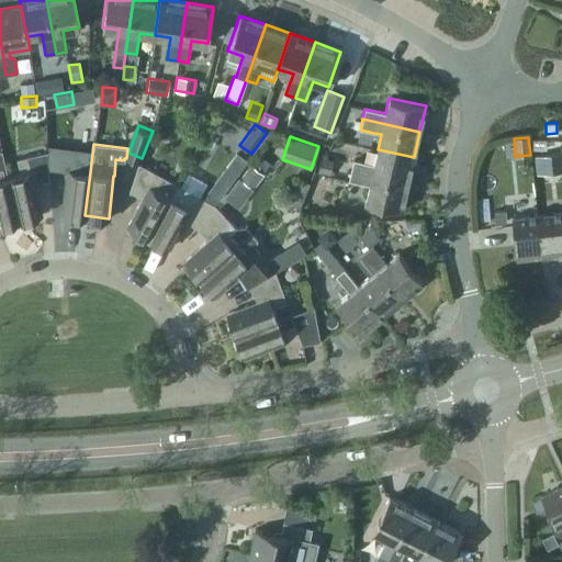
[(407,183),(414,157),(378,149),(374,165),(352,159),(350,170),(407,183)]
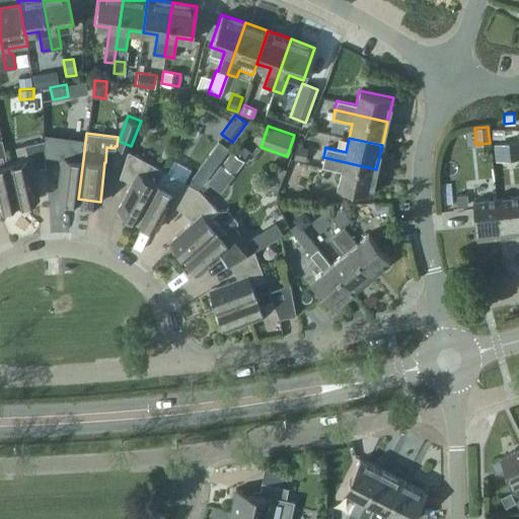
[(0,206),(16,203),(7,164),(2,139),(0,139),(0,206)]
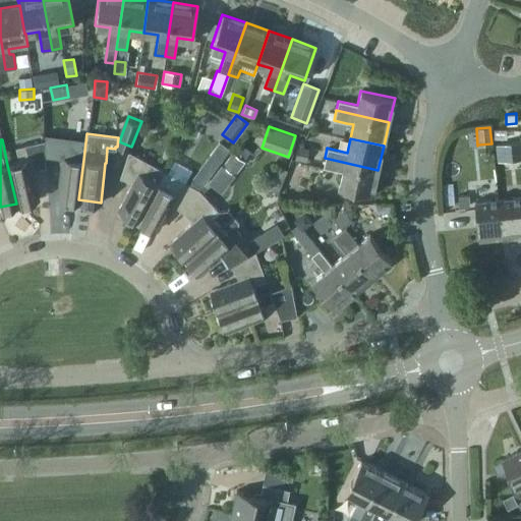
[(16,204),(39,198),(32,170),(45,166),(45,140),(15,148),(19,162),(7,165),(16,204)]
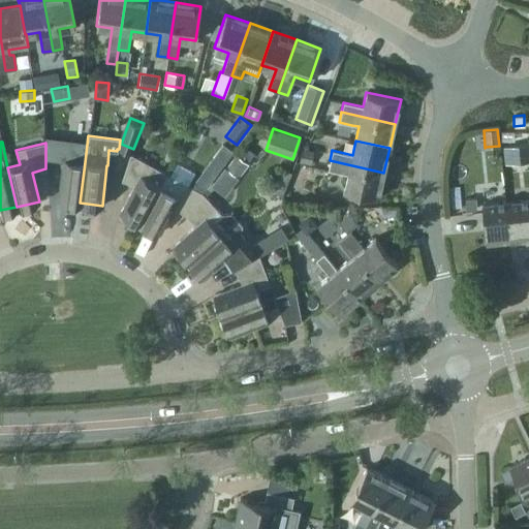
[(58,200),(80,203),(85,162),(73,161),(75,146),(65,145),(63,159),(58,200)]
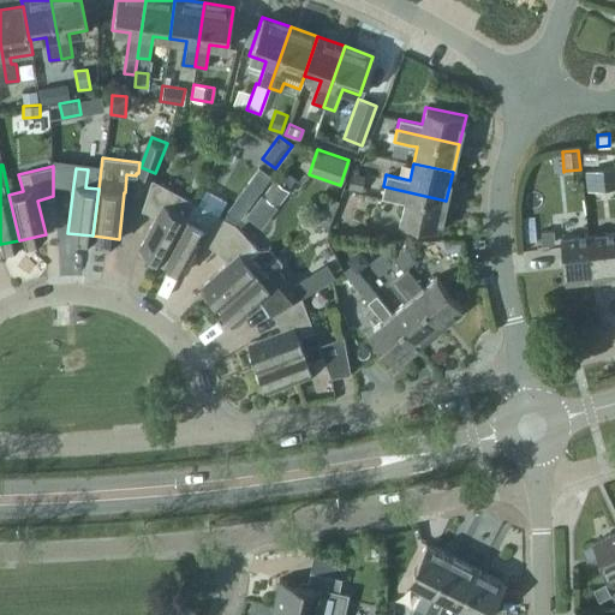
[(587,189),(607,187),(604,168),(585,171),(587,189)]
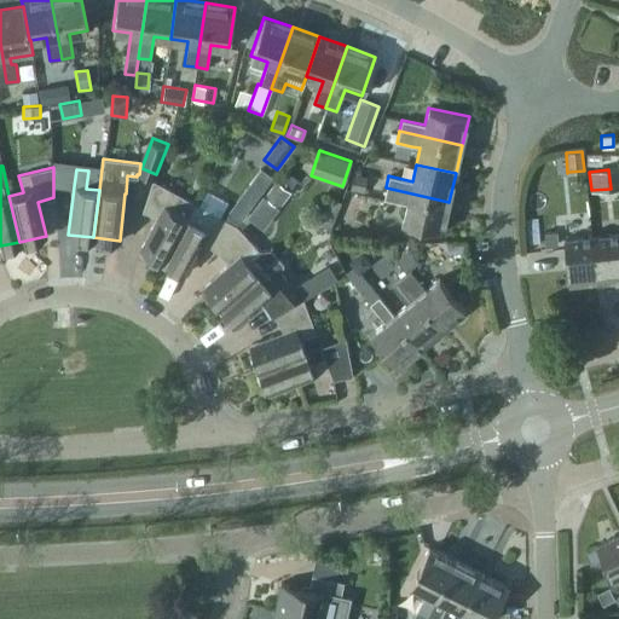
[(363,192),(366,175),(353,173),(350,189),(363,192)]
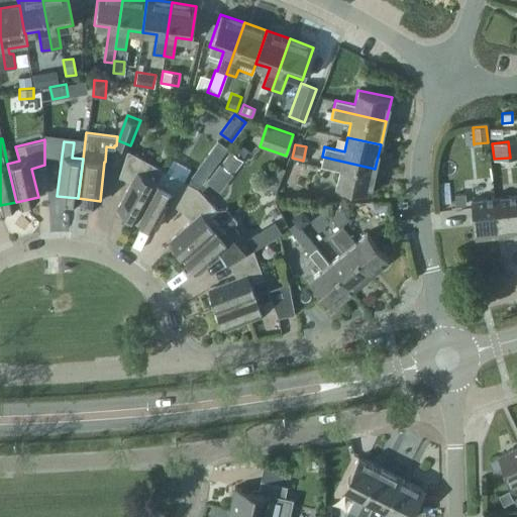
[(163,170),(127,150),(119,174),(131,181),(117,207),(136,217),(163,170)]
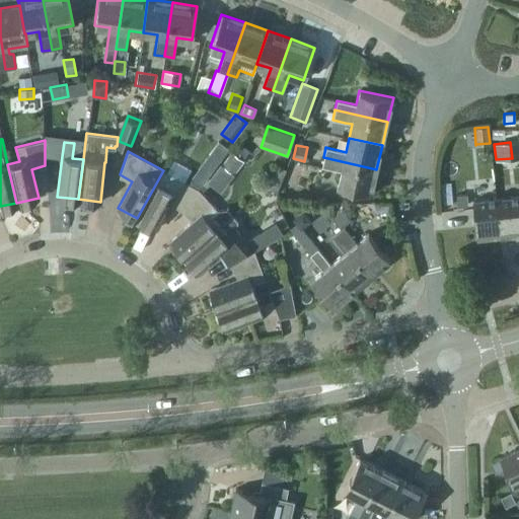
[(233,174),(243,161),(231,151),(220,164),(233,174)]
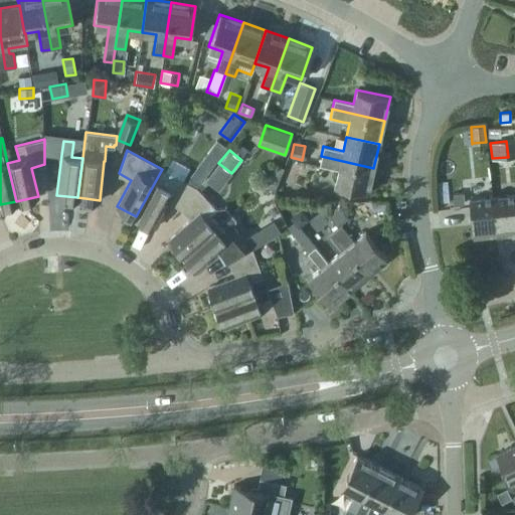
[(373,168),(321,156),(319,166),(338,170),(335,184),(368,192),(373,168)]
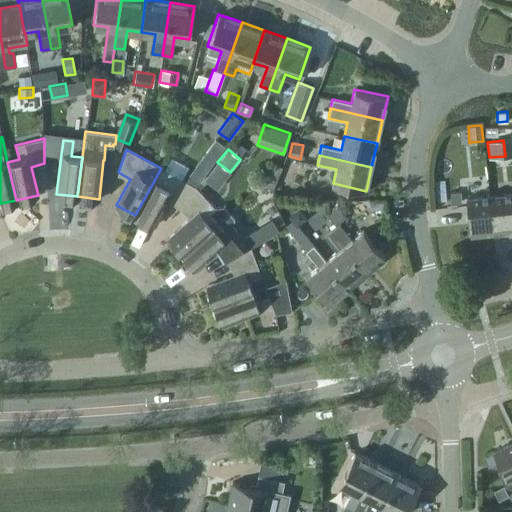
[(161,168),(135,215),(154,226),(168,199),(179,208),(196,187),(161,168)]
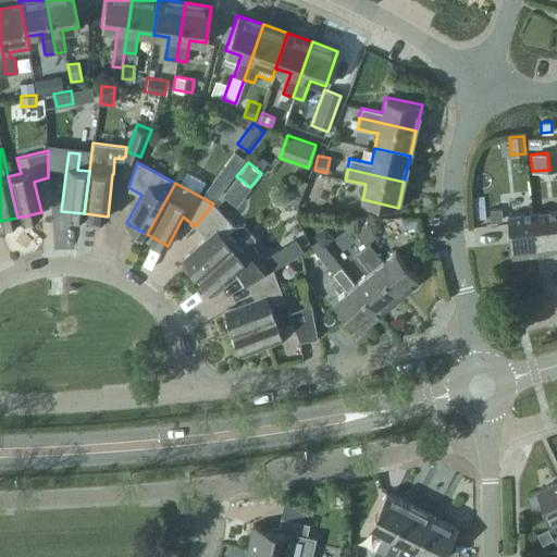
[(199,275),(231,247),(248,231),(244,225),(235,227),(213,203),(195,226),(207,236),(183,258),(199,275)]
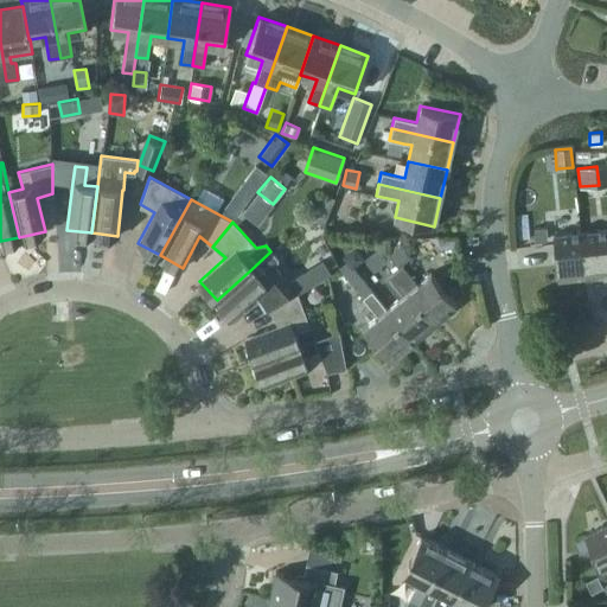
[(534,228),(535,241),(547,240),(545,227),(534,228)]
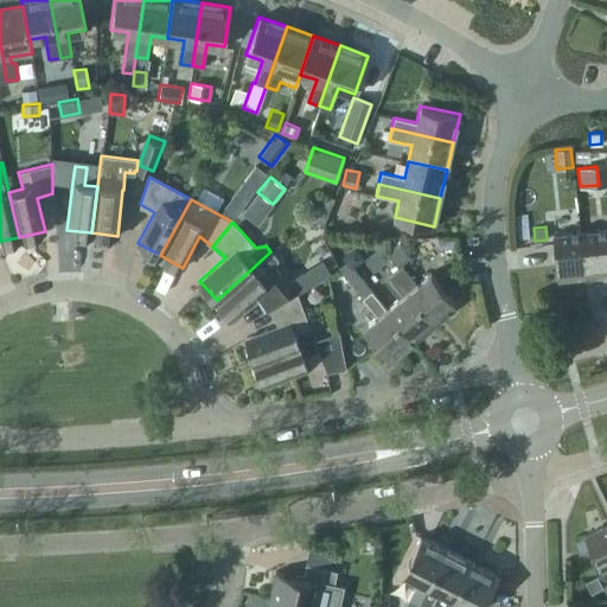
[(606,229),(580,232),(585,276),(606,274),(606,229)]
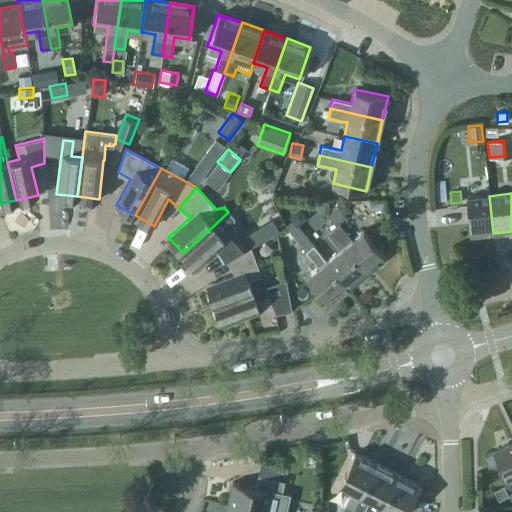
[(493,233),(489,196),(466,198),(470,236),(493,233)]
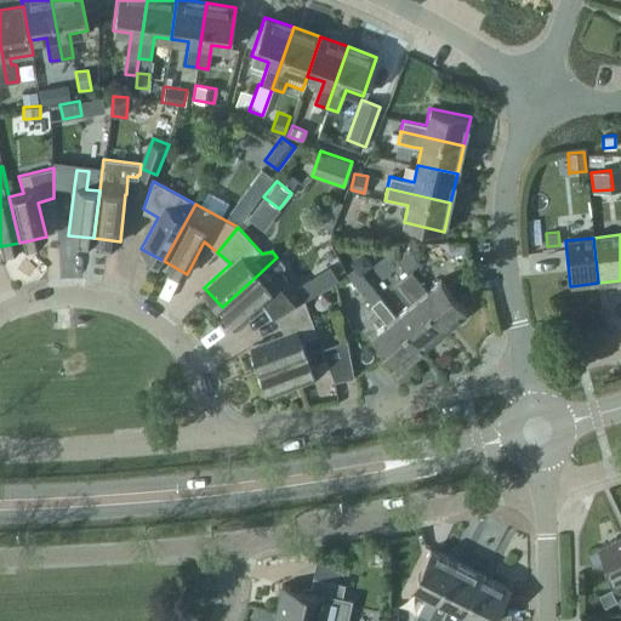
[(411,272),(421,263),(410,250),(396,262),(406,275),(411,272)]
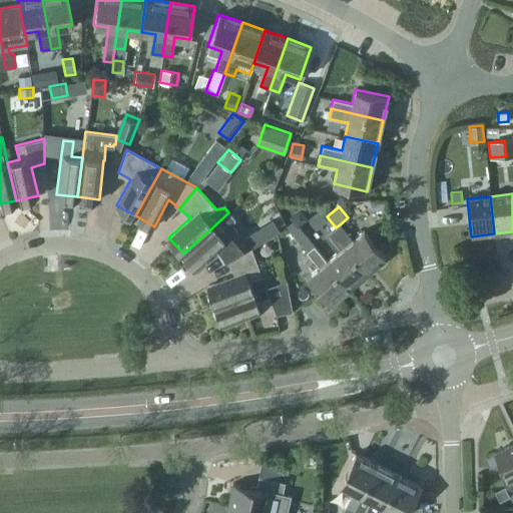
[(219,250),(227,263),(250,248),(230,225),(232,223),(234,219),(228,212),(212,227),(183,253),(197,270),(219,250)]
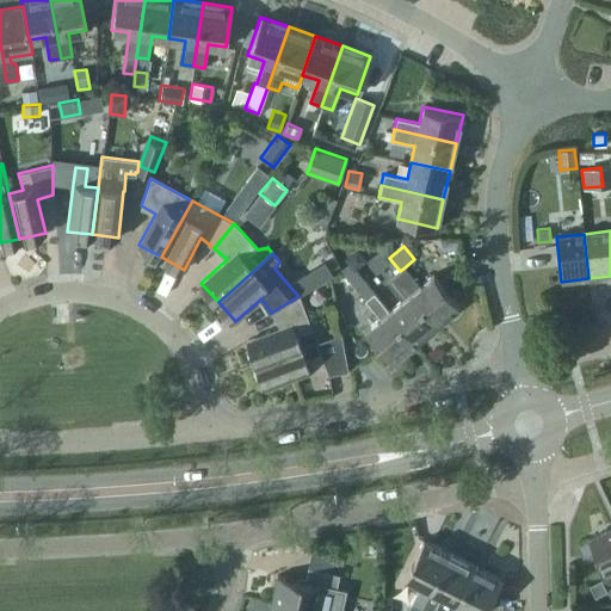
[(364,300),(374,292),(349,261),(339,270),(364,300)]
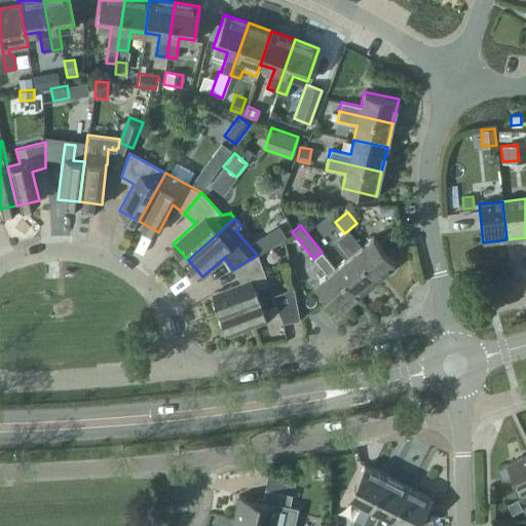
[(344,233),(340,236),(375,279),(395,263),(373,236),(361,246),(348,230),(344,233)]
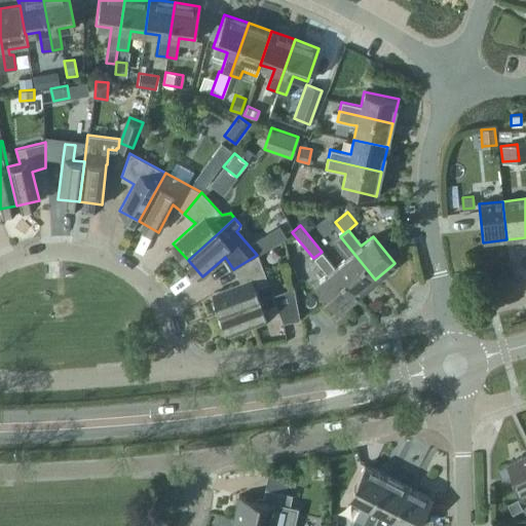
[(357,295),(375,279),(340,236),(333,242),(345,258),(334,267),(357,295)]
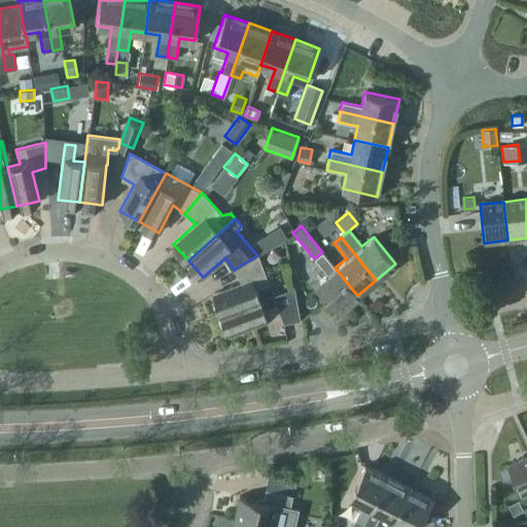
[(357,295),(335,268),(322,252),(314,258),(326,274),(315,284),(337,311),(357,295)]
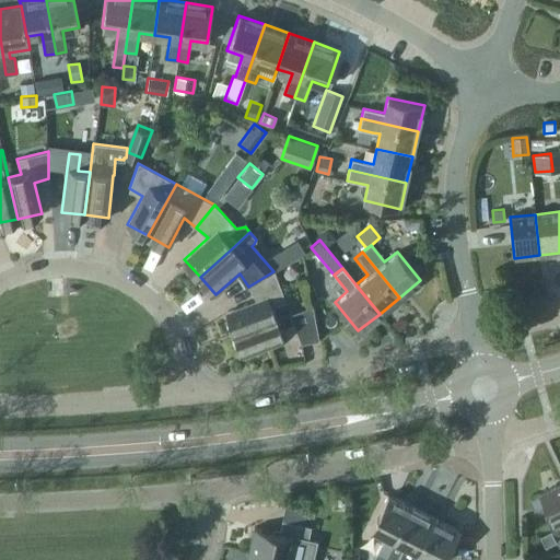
[(286,302),(273,271),(248,287),(256,300),(226,312),(235,334),(276,318),(271,307),(286,302)]
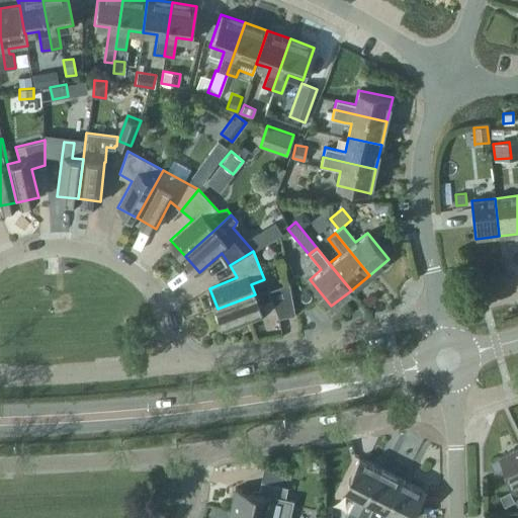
[(255,294),(218,309),(225,329),(262,315),(275,310),(278,318),(294,315),(288,283),(268,290),(272,299),(259,305),(255,294)]
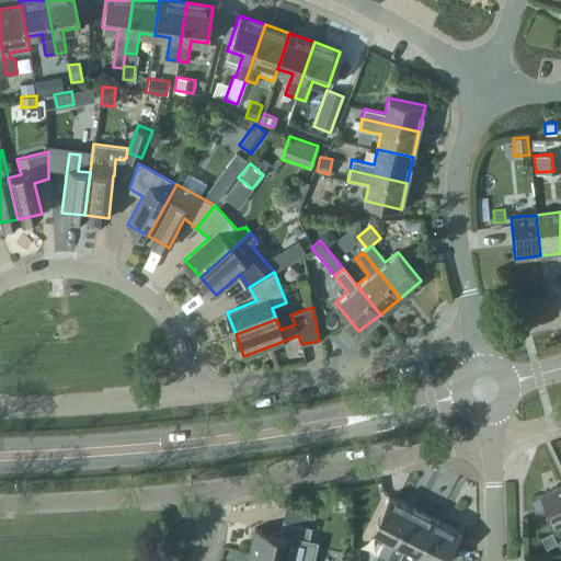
[(558,533),(560,530),(560,484),(539,495),(558,533)]
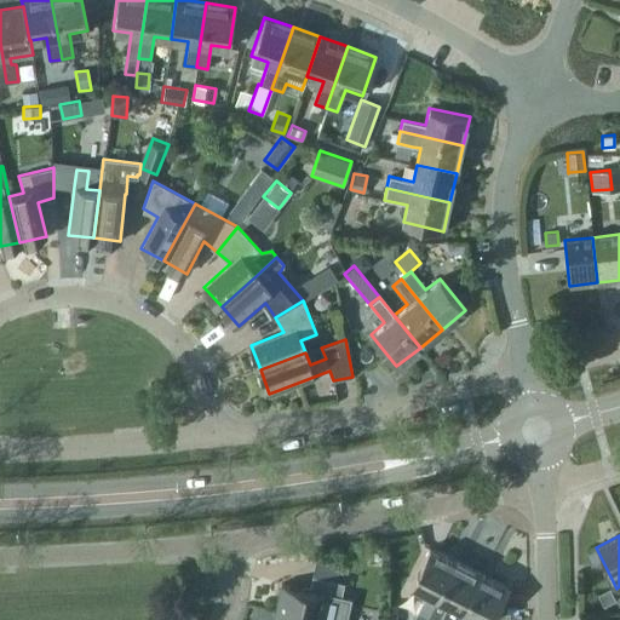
[(455,561),(429,547),(409,584),(426,592),(412,619),(425,619),(426,619),(455,561)]
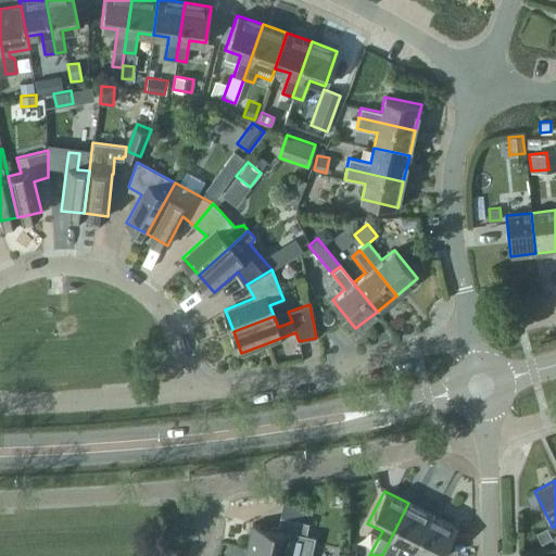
[(381,555),(409,555),(415,547),(432,515),(408,503),(382,555),(381,555)]
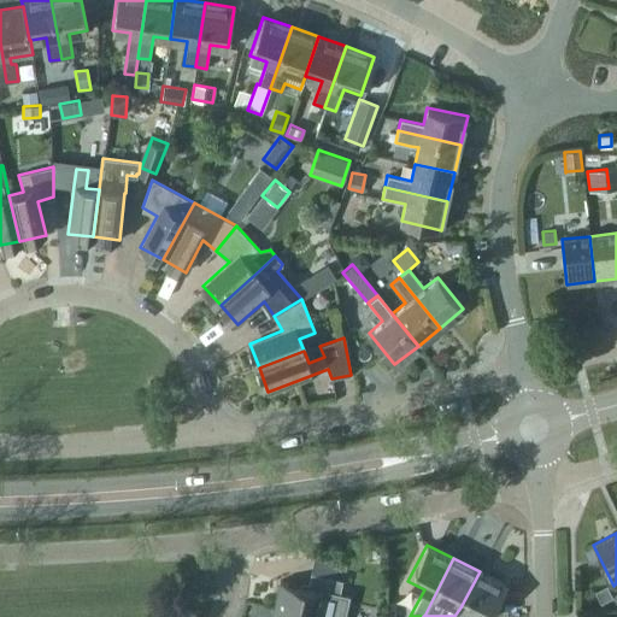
[(460,607),(454,616),(469,616),(471,613),(477,616),(488,616),(505,585),(480,571),(460,607)]
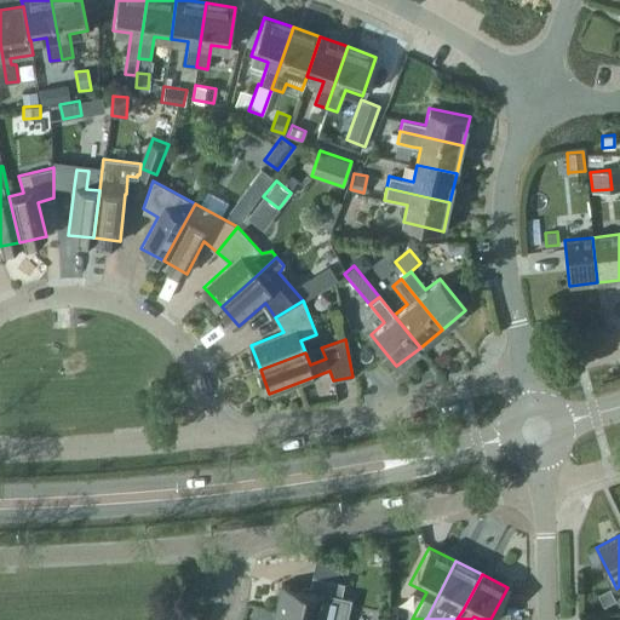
[(320,619),(346,619),(351,598),(342,596),(344,583),(311,575),(309,590),(281,584),(275,609),(320,619)]
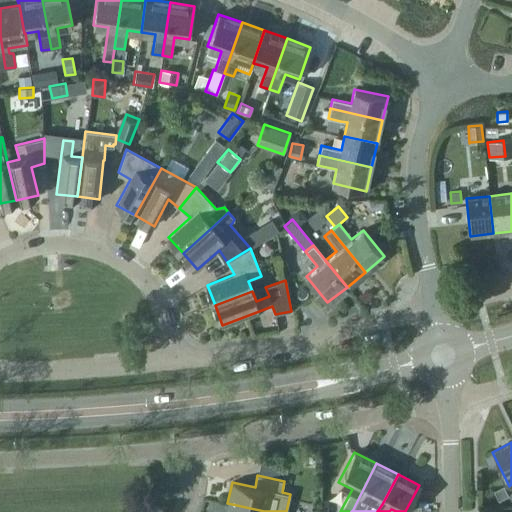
[(494,490),(498,499),(508,495),(503,485),(494,490)]
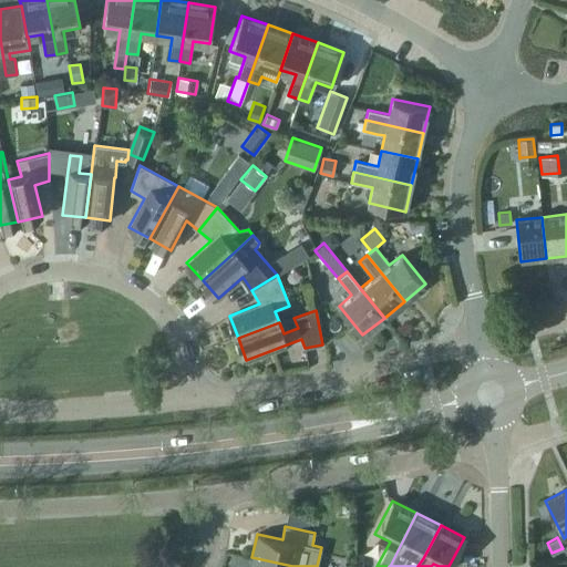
[(292,566),(251,557),(249,566),(292,566)]
